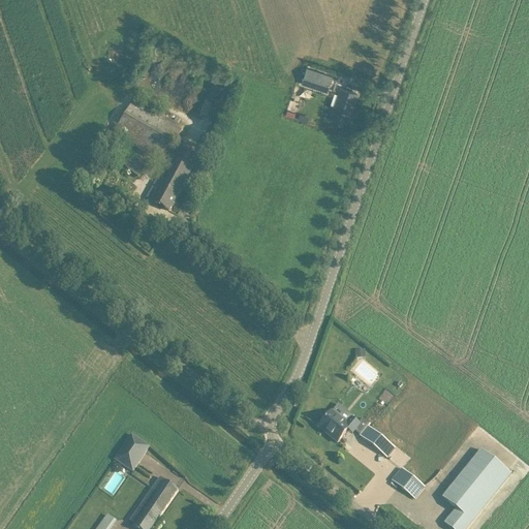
[(302,83),(327,91),(332,76),(307,68),(302,83)]
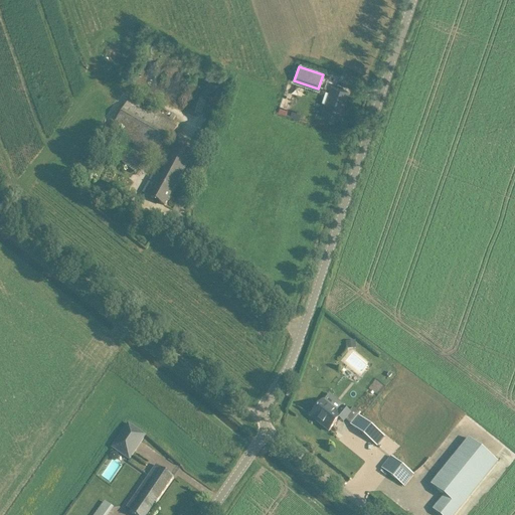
[(348,91),(338,88),(332,86),(323,112),(339,118),(348,91)]
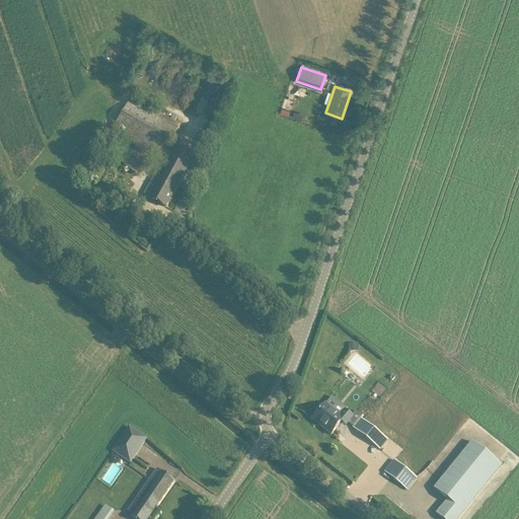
[(179,126),(171,121),(132,99),(113,134),(168,164),(161,177),(156,174),(151,182),(157,186),(150,198),(166,207),(194,156),(170,143),(179,126)]
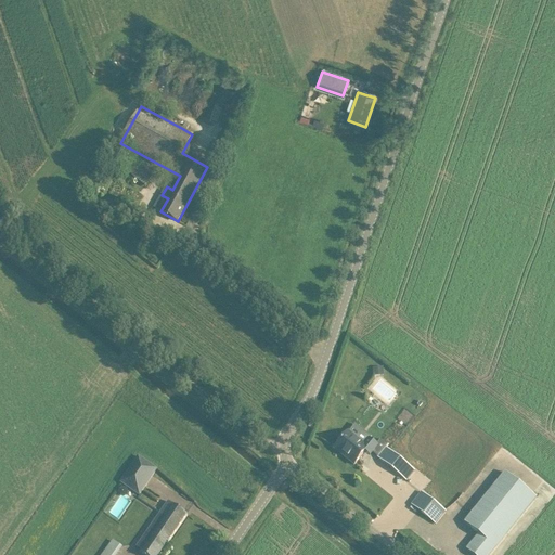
[(383,366),(373,368),(374,376),(384,375),(383,366)]
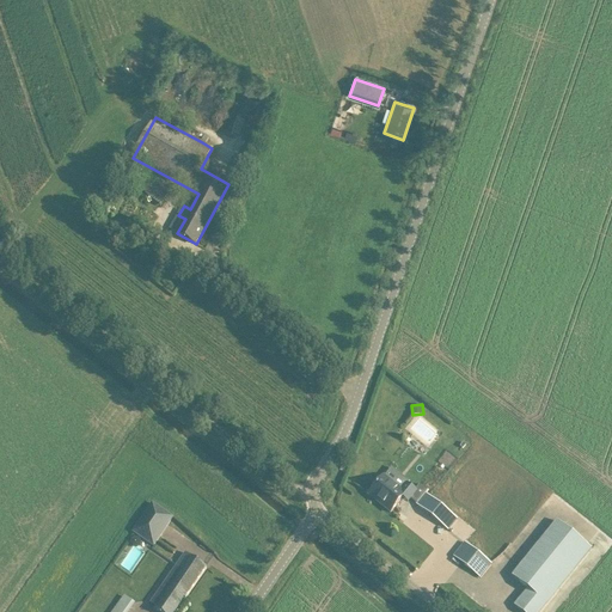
[(391,513),(403,497),(408,502),(417,491),(408,482),(401,490),(384,476),(369,495),(391,513)]
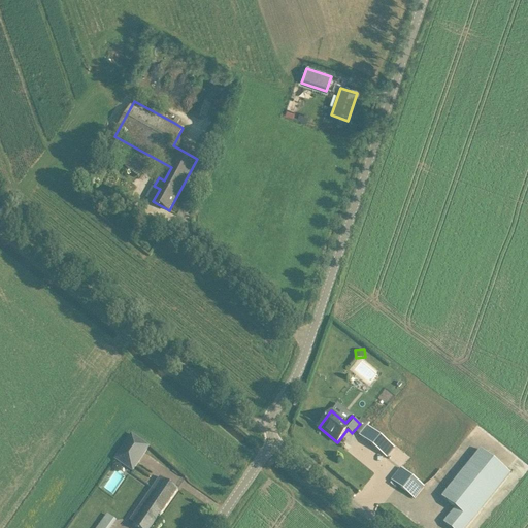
[(360,434),(359,435),(387,457),(395,448),(367,426),(360,434)]
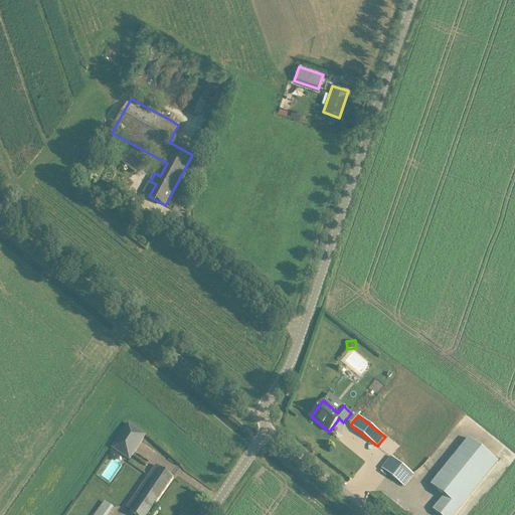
[(129,423),(112,448),(129,460),(146,436),(129,423)]
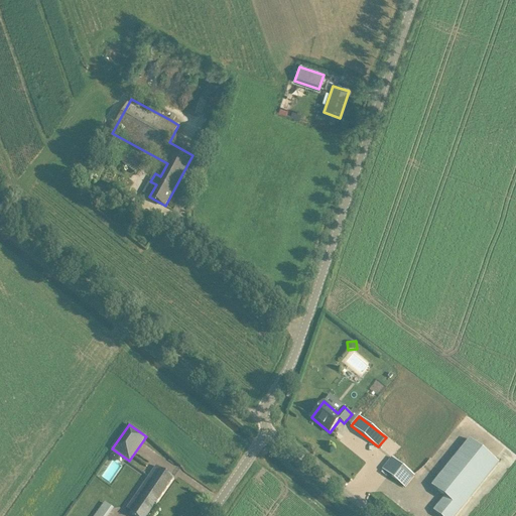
[(470,438),(431,486),(445,496),(433,510),(440,515),(456,515),(499,463),(470,438)]
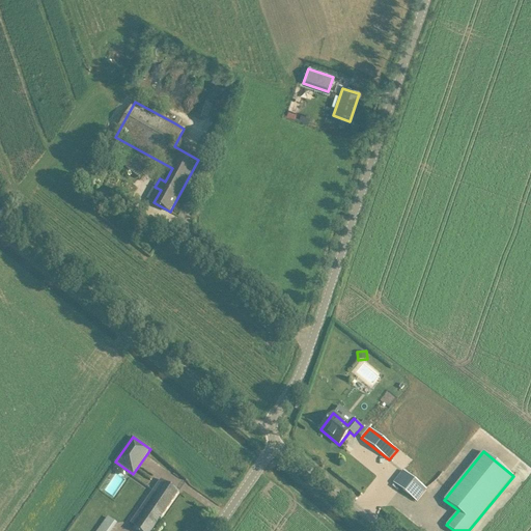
[(403,471),(394,483),(417,501),(426,490),(403,471)]
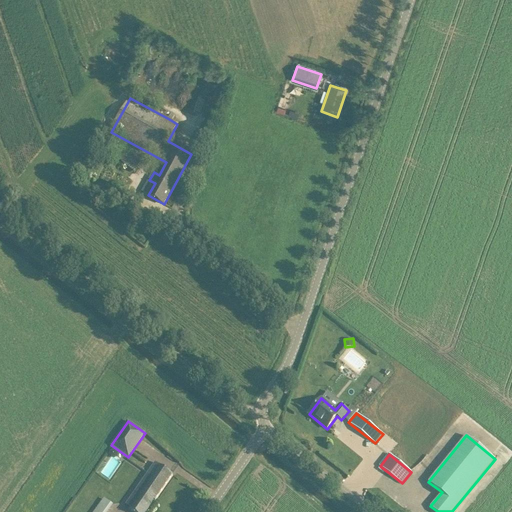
[(133,511),(146,511),(173,474),(156,463),(136,492),(139,494),(130,508),(129,509),(133,511)]
